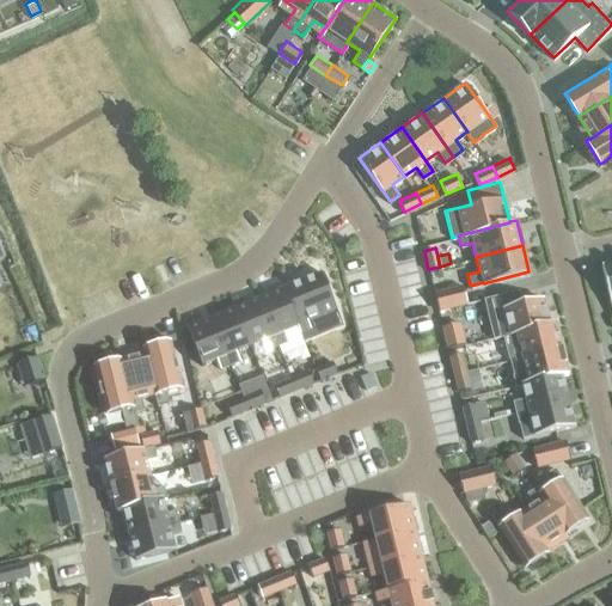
[(611,259),(601,263),(610,300),(611,300),(611,299),(611,259)]
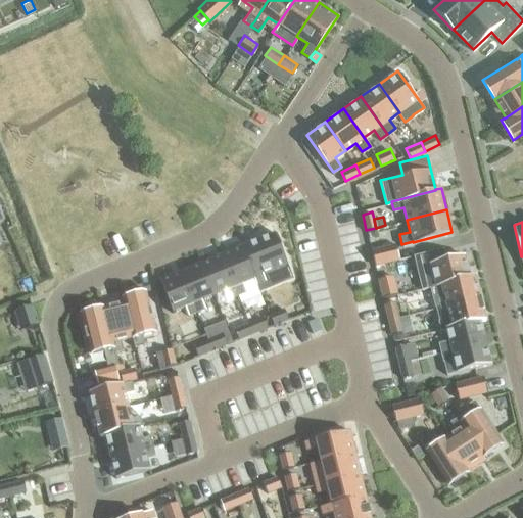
[(262,236),(241,244),(255,282),(265,278),(262,271),(274,267),(287,261),(275,231),(262,236)]
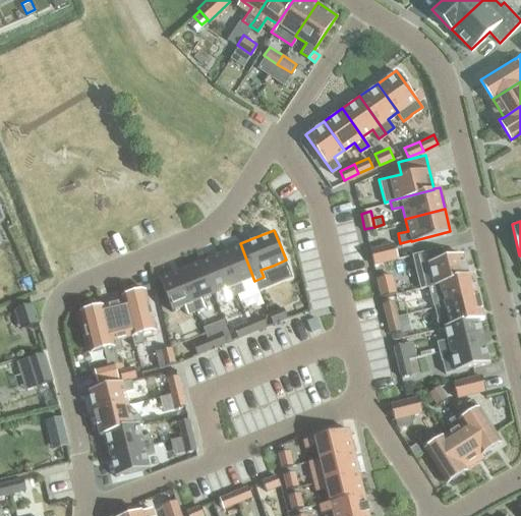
[(372,263),(397,256),(394,242),(369,247),(372,263)]
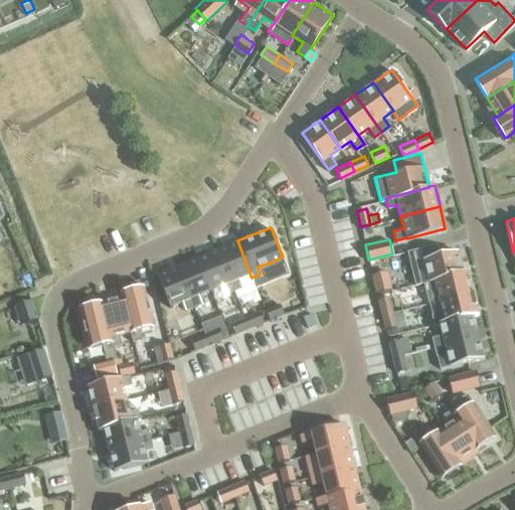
[(237,240),(217,249),(233,289),(241,286),(238,277),(249,273),(251,278),(237,240)]
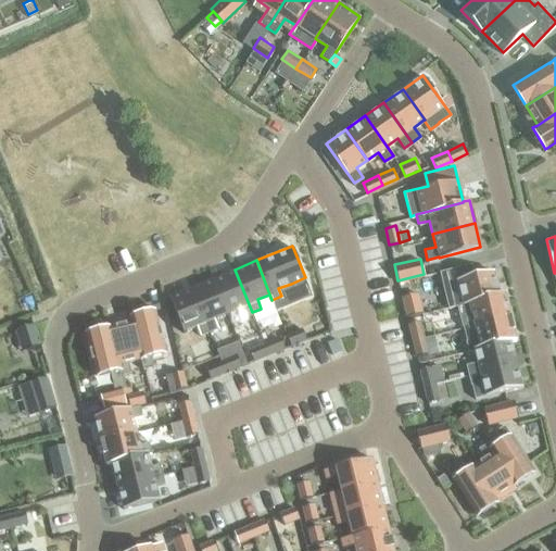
[(474,274),(470,262),(439,271),(447,307),(456,304),(456,303),(498,293),(498,292),(492,270),(474,274)]
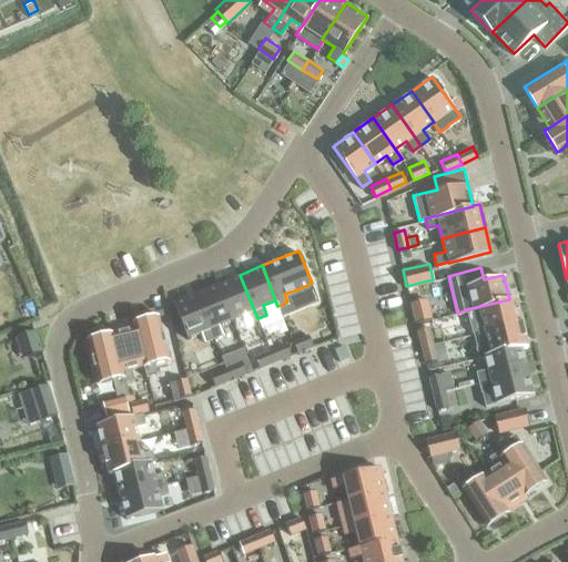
[(240,275),(217,284),(232,318),(244,314),(247,322),(257,318),(240,275)]
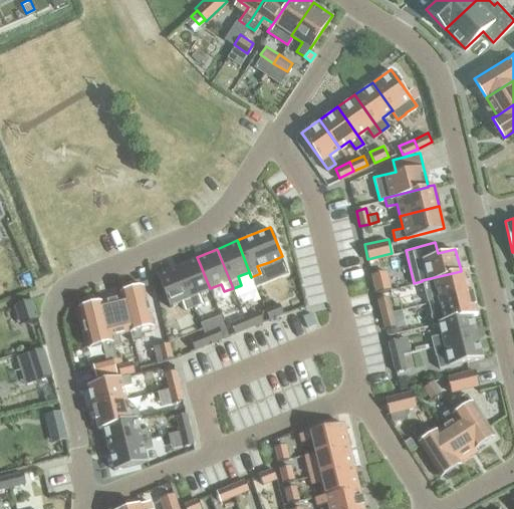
[(197,257),(177,265),(193,304),(201,301),(198,293),(210,288),(197,257)]
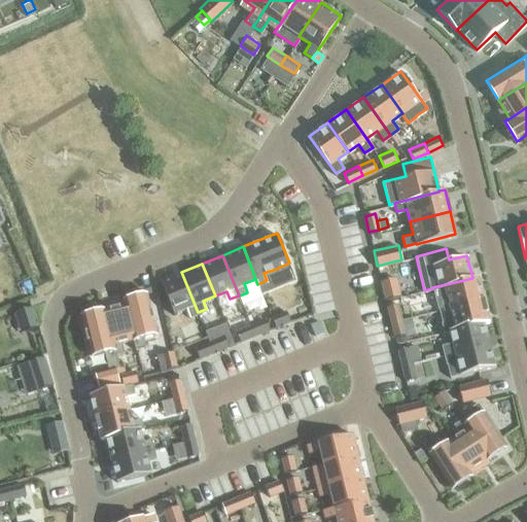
[(181,272),(160,280),(173,313),(185,308),(188,316),(198,312),(181,272)]
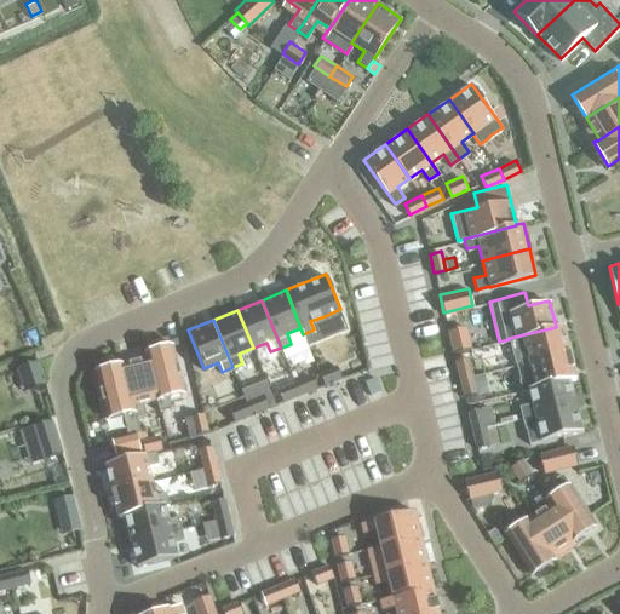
[(556,327),(509,338),(509,339),(511,349),(524,345),(528,360),(568,350),(562,323),(556,326),(556,327)]
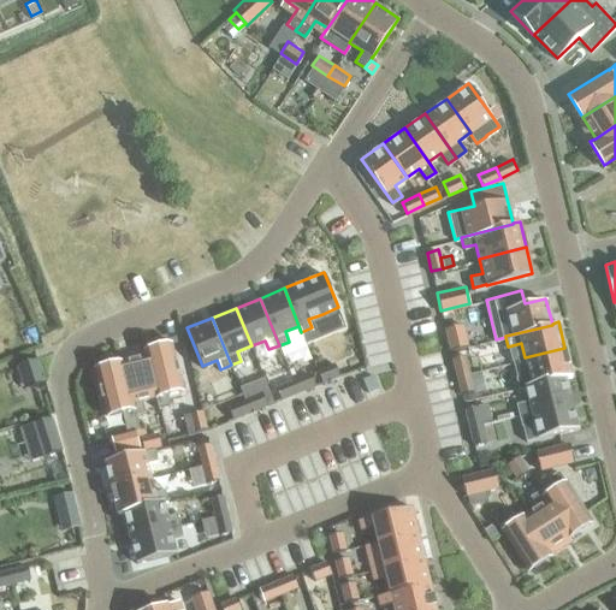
[(445,326),(451,349),(467,345),(461,323),(445,326)]
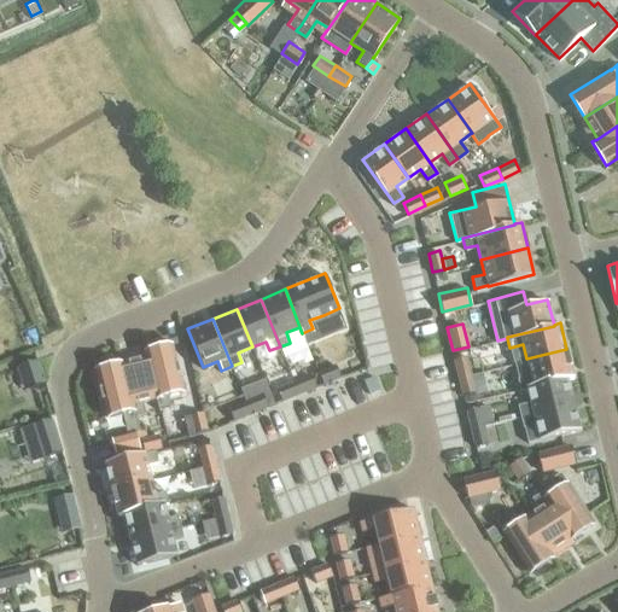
[(172,343),(144,350),(145,355),(156,396),(158,408),(170,406),(167,392),(182,389),(172,343)]
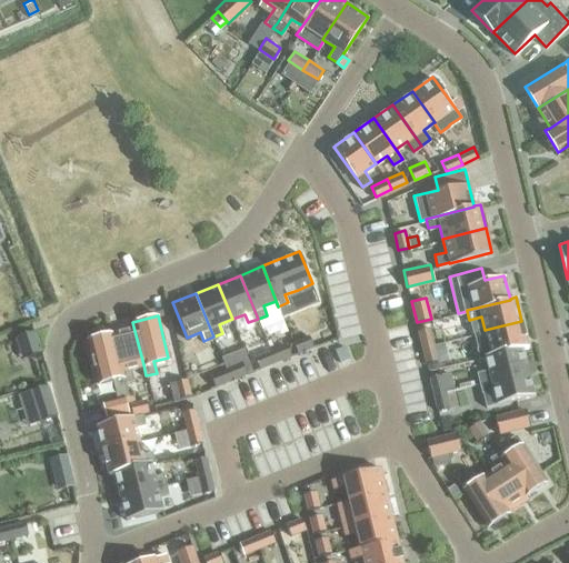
[(485,330),(473,332),(477,347),(476,347),(479,358),(485,355),(485,354),(521,345),(521,347),(527,345),(521,321),(485,330)]
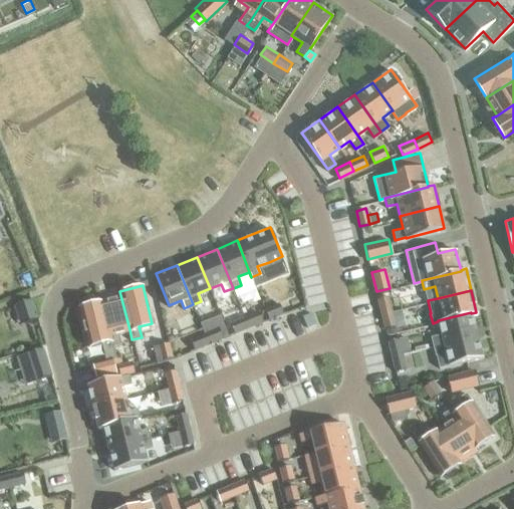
[(377,297),(380,312),(391,310),(387,294),(377,297)]
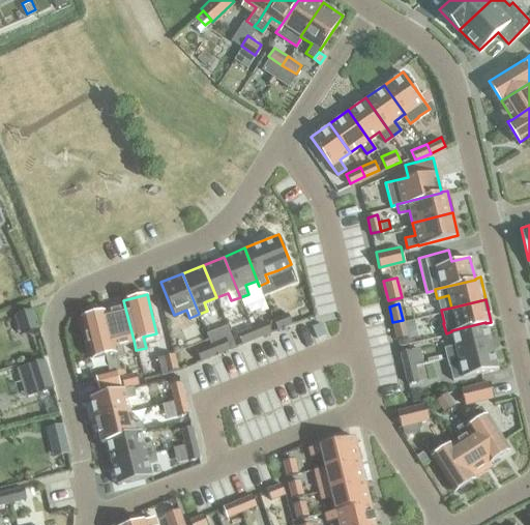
[(113,308),(105,310),(114,349),(116,355),(124,353),(123,347),(121,343),(134,340),(124,304),(113,308)]
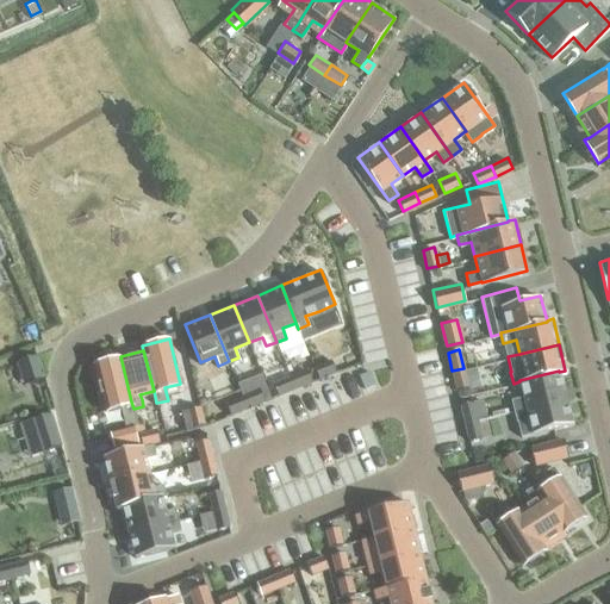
[(37,353),(22,357),(30,381),(44,377),(37,353)]
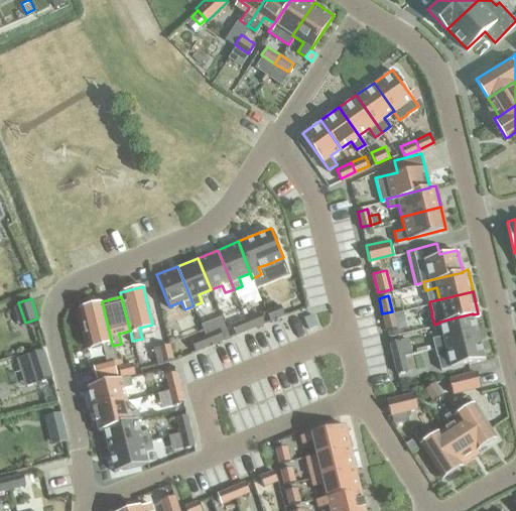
[(101,301),(79,307),(89,346),(102,343),(106,361),(114,359),(116,358),(111,340),(102,301),(101,301)]
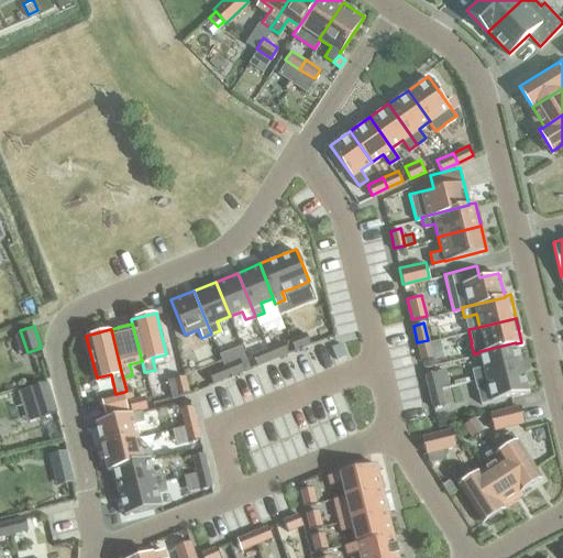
[(309,341),(306,331),(289,338),(294,348),(309,341)]
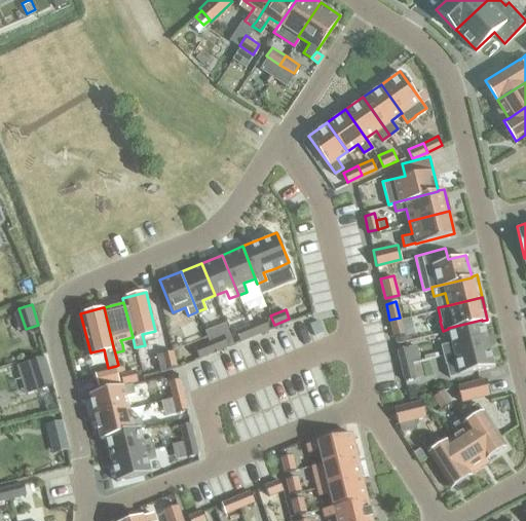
[(268,327),(264,318),(250,324),(254,333),(268,327)]
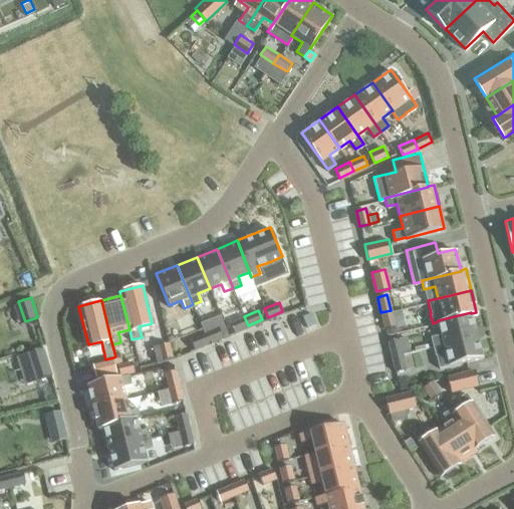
[(311,310),(301,314),(306,325),(315,322),(311,310)]
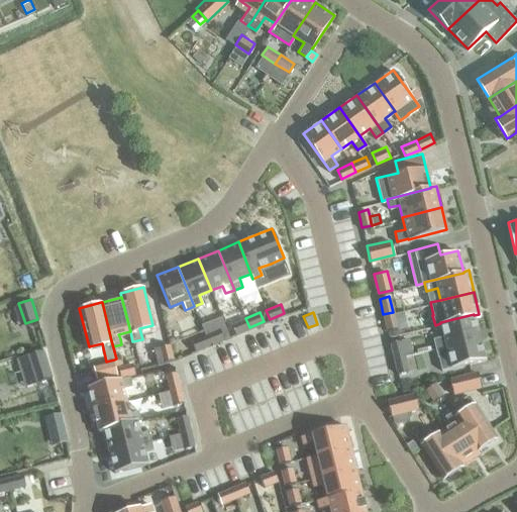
[(383,314),(387,329),(397,327),(393,312),(383,314)]
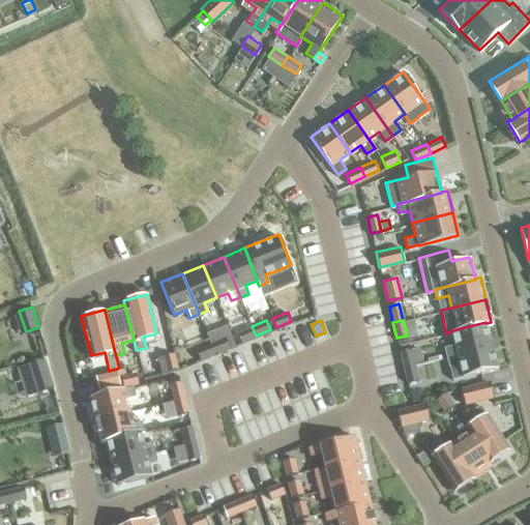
[(446,355),(491,344),(486,323),(486,322),(451,330),(451,331),(454,344),(444,346),(446,355)]
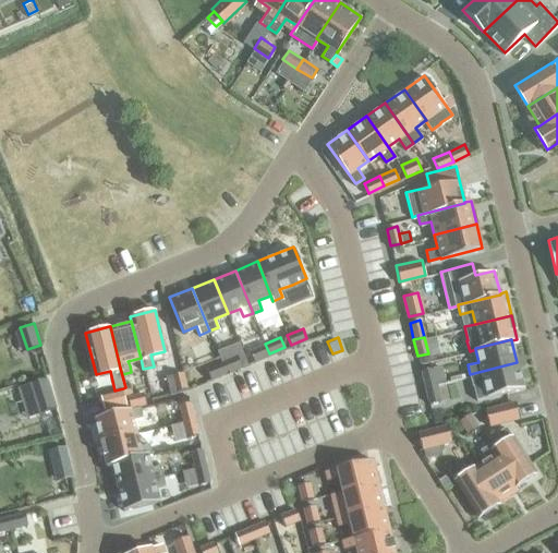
[(269,353),(265,344),(249,350),(253,360),(269,353)]
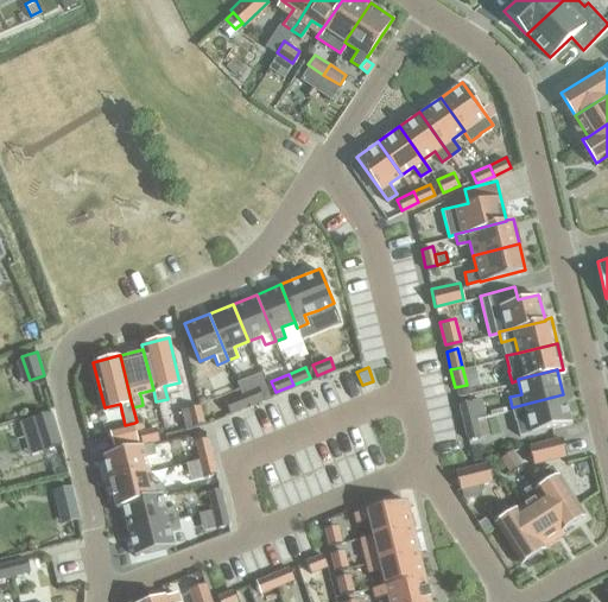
[(259,386),(241,393),(246,404),(263,397),(259,386)]
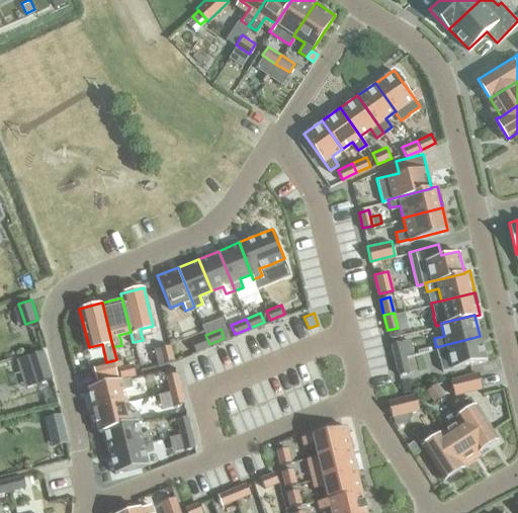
[(209,344),(205,335),(191,341),(194,350),(209,344)]
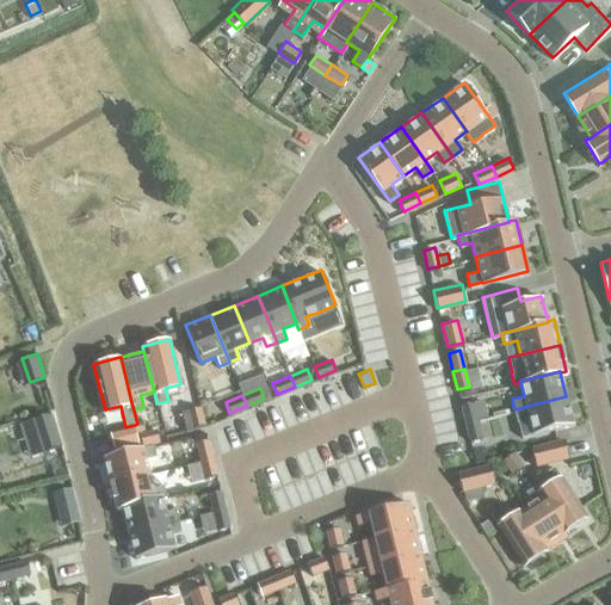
[(573,423),(566,396),(514,409),(517,420),(518,420),(522,436),(573,423)]
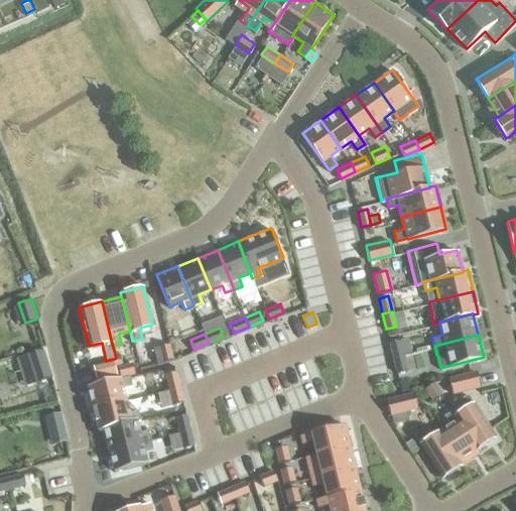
[(393,356),(402,354),(399,338),(389,341),(393,356)]
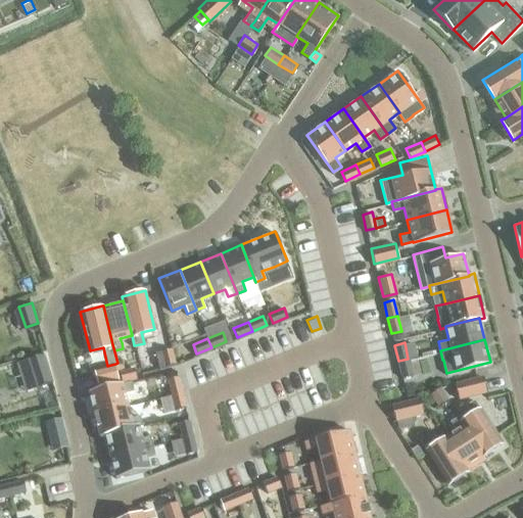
[(44,351),(31,356),(38,384),(52,380),(44,351)]
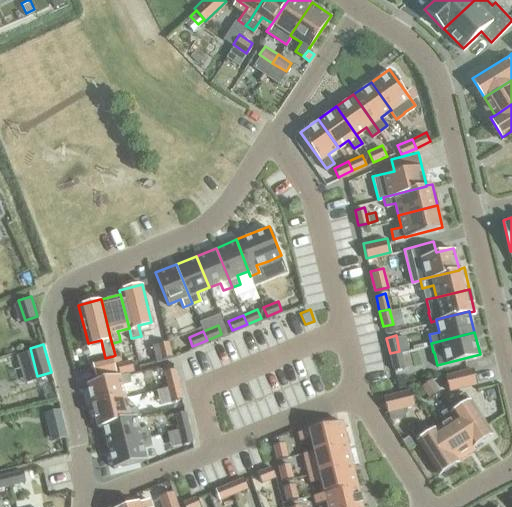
[(393,368),(403,366),(399,351),(390,353),(393,368)]
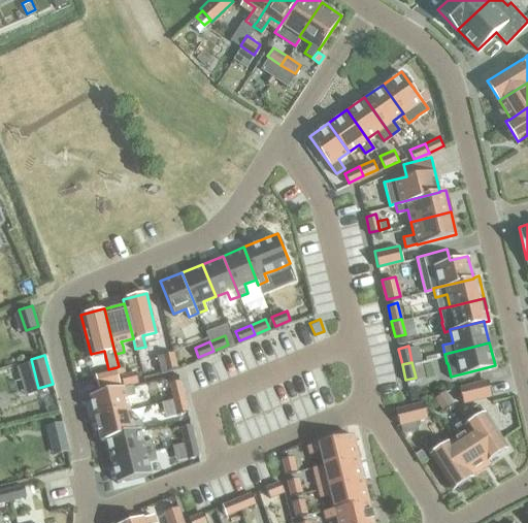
[(108,369),(95,372),(99,388),(121,383),(117,367),(108,369)]
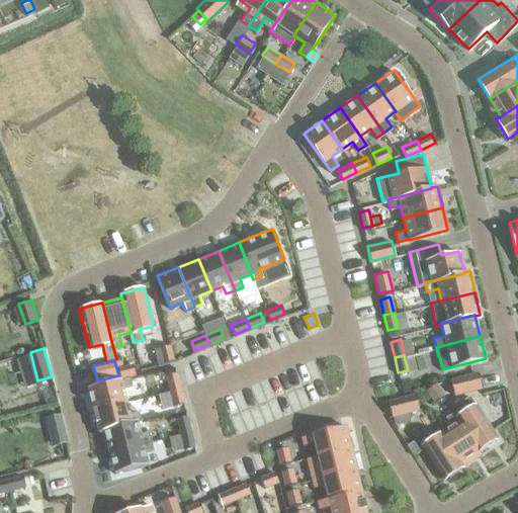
[(133,363),(117,366),(119,376),(135,373),(133,363)]
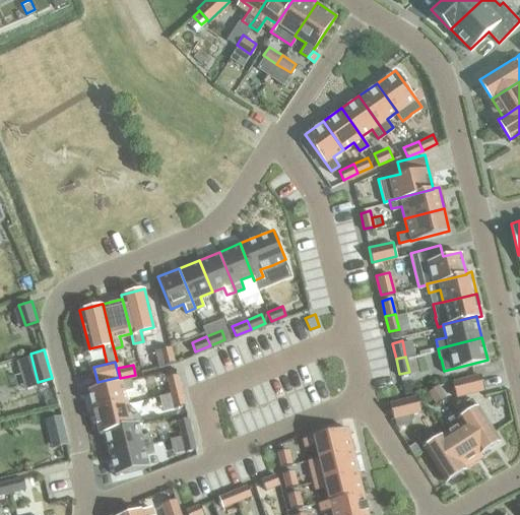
[(180,388),(177,373),(167,375),(171,390),(180,388)]
